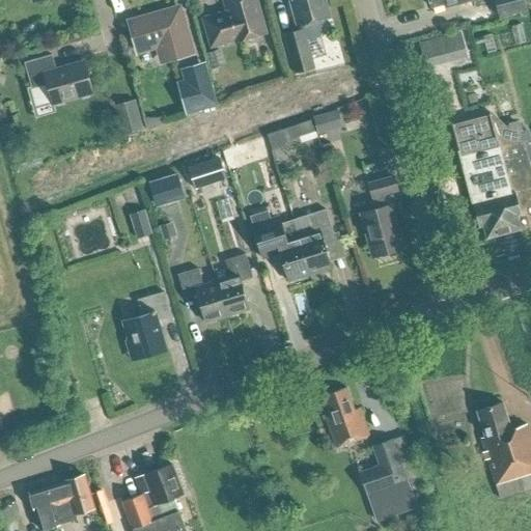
[(234,42),(266,32),(256,0),(222,0),(225,10),(201,18),(210,47),(233,40),(234,42)]
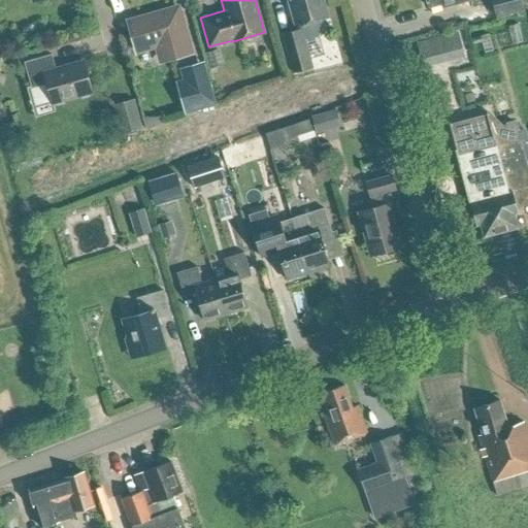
[(290,0),(292,6),(289,6),(295,26),(300,25),(302,35),(283,40),(292,72),(311,67),(304,39),(321,34),(317,20),(327,17),(322,0),(290,0)]
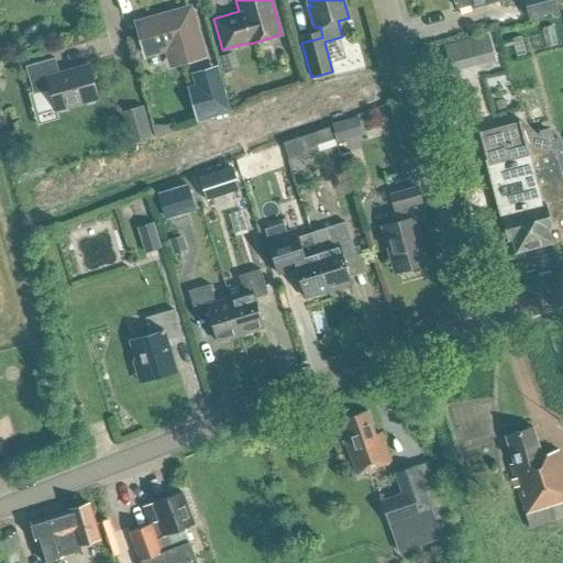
[(523,0),(529,18),(558,10),(555,0),(523,0)]
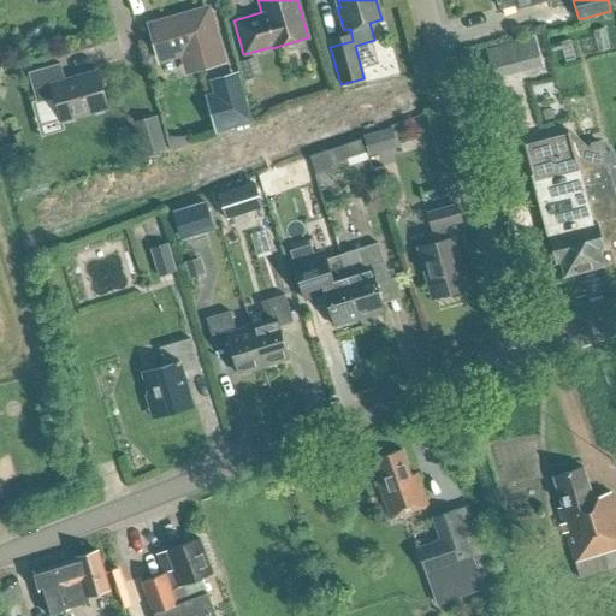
[(219,61),(205,11),(149,27),(160,63),(181,57),(184,71),(219,61)]
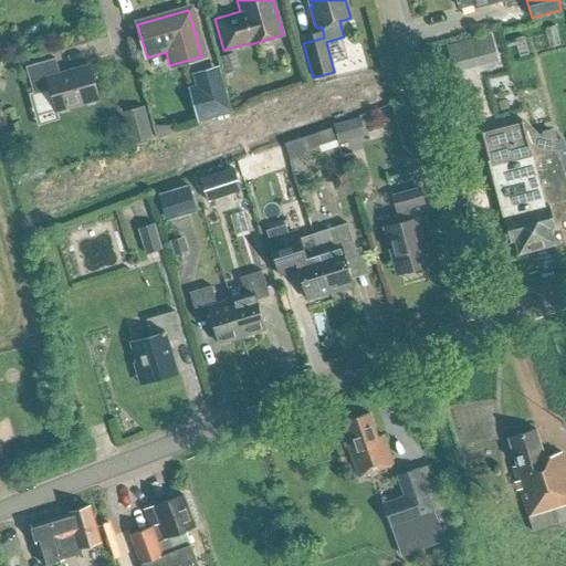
[(492,41),(486,42),(484,35),(447,45),(453,72),(500,59),(498,49),(494,50),(492,41)]
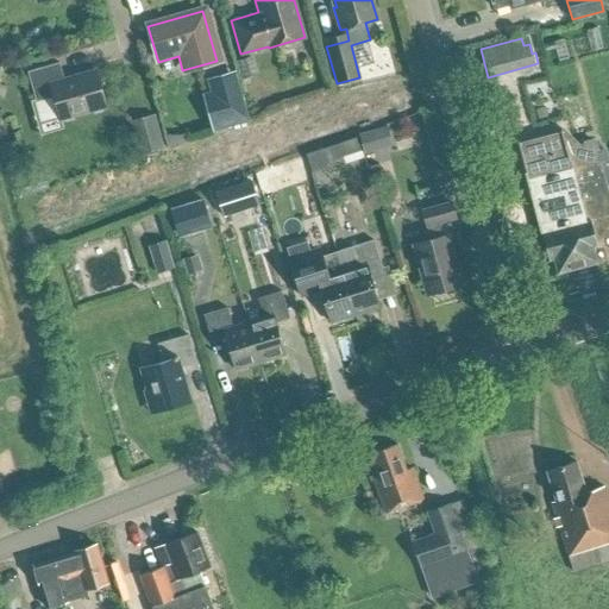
[(239,79),(256,74),(251,56),(233,61),(239,79)]
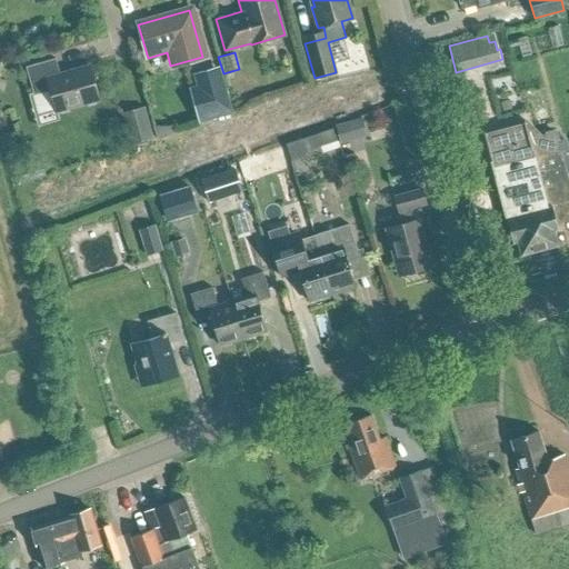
[(59,73),(55,59),(26,67),(33,93),(50,88),(57,111),(98,99),(89,66),(59,73)]
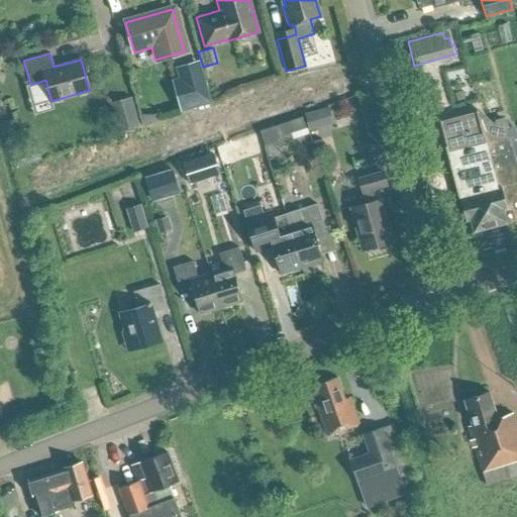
[(211,102),(199,60),(175,67),(178,77),(171,79),(180,111),(211,102)]
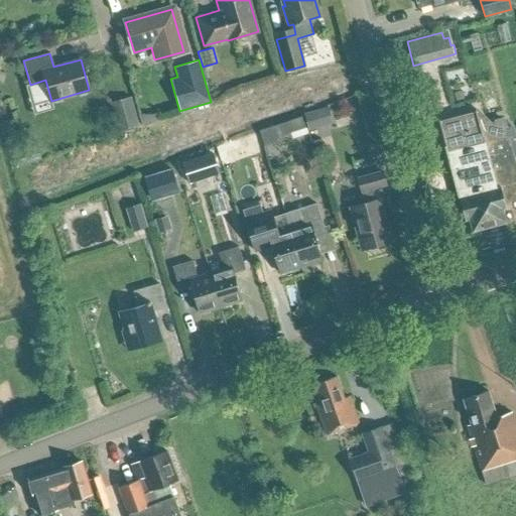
[(117,130),(139,125),(131,96),(110,102),(117,130)]
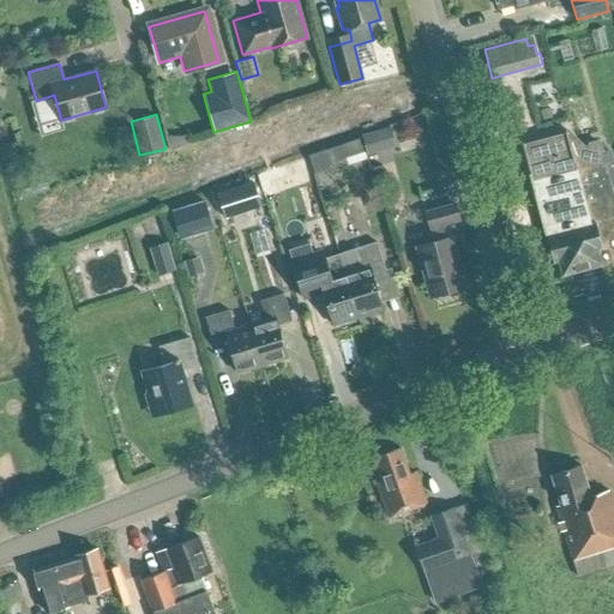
[(571,149),(566,131),(521,143),(553,262),(558,260),(561,275),(601,264),(596,247),(601,246),(600,241),(613,238),(613,202),(599,142),(571,149)]
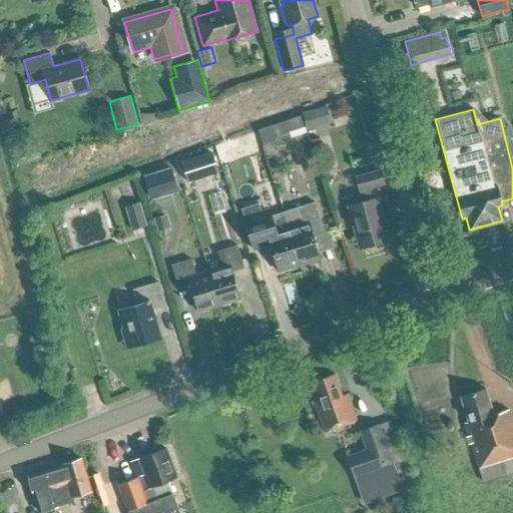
[(142,112),(139,114),(142,124),(157,121),(155,111),(142,112)]
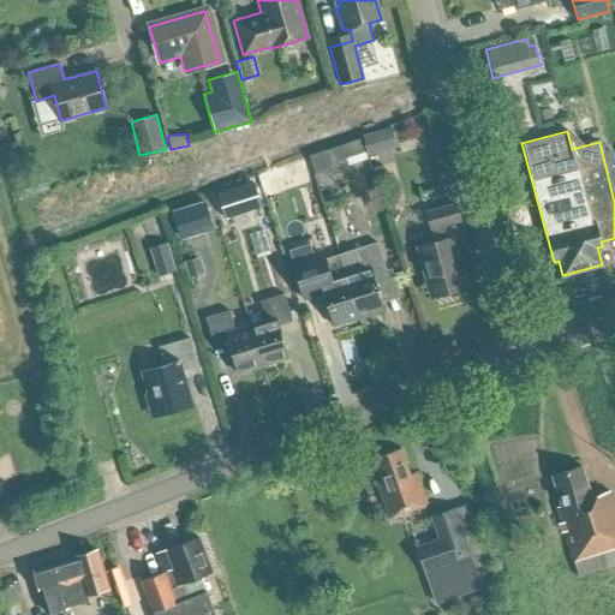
[(363,151),(359,138),(309,155),(317,184),(326,181),(322,172),(330,163),(363,151)]
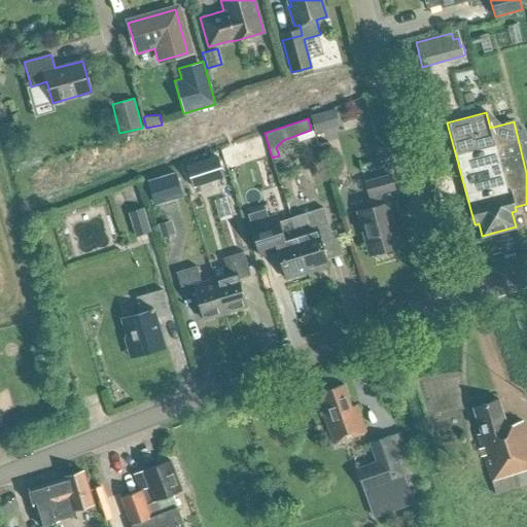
[(233,163),(244,159),(240,144),(227,147),(233,163)]
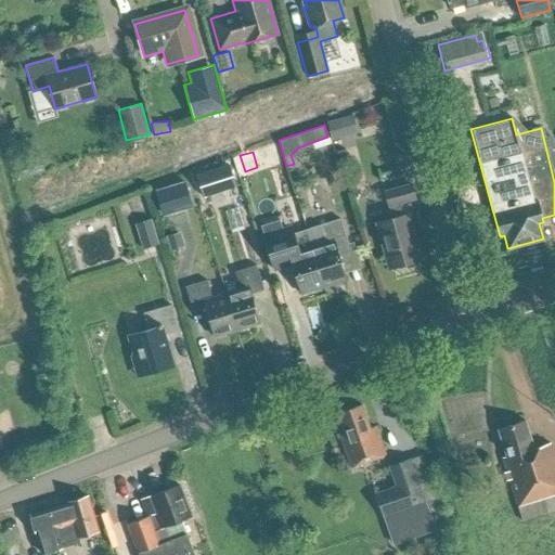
[(203,197),(236,186),(229,164),(196,176),(203,197)]
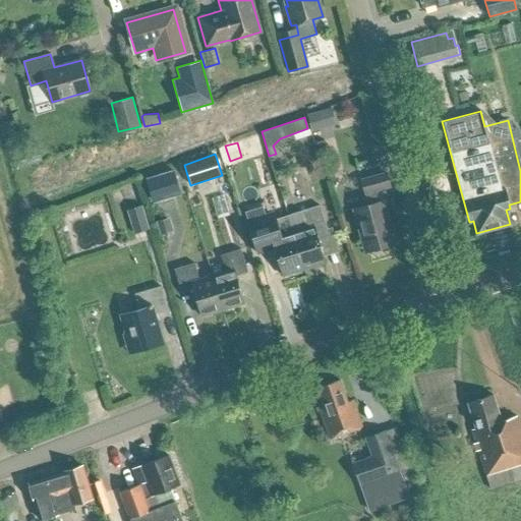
[(174,171),(146,179),(154,205),(182,196),(174,171)]
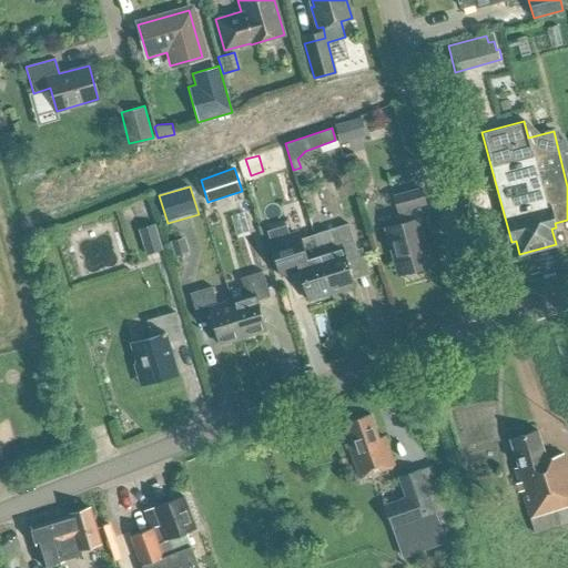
[(414,220),(411,208),(425,203),(421,189),(394,195),(401,223),(386,227),(398,274),(429,265),(416,220),(414,220)]
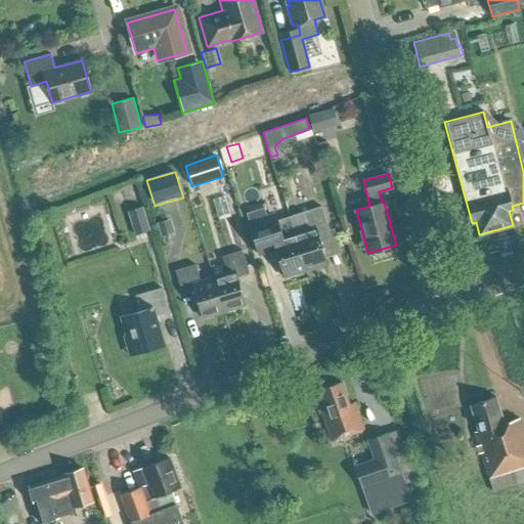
[(134,235),(149,230),(143,207),(127,211),(134,235)]
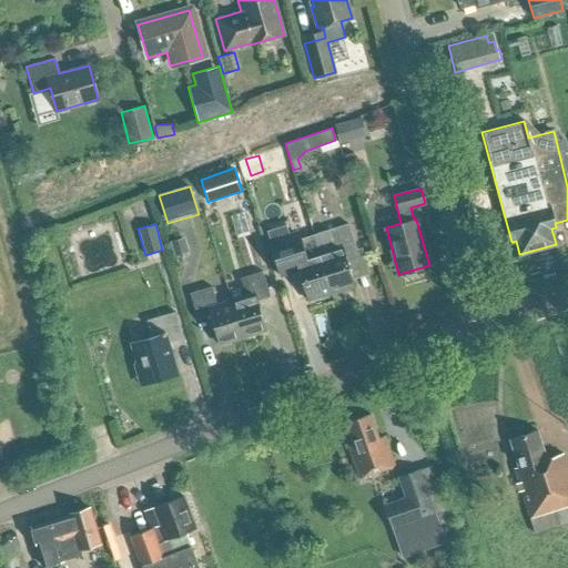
[(290,234),(287,224),(266,231),(280,275),(298,271),(307,301),(331,293),(318,253),(313,234),(301,239),(298,231),(290,234)]
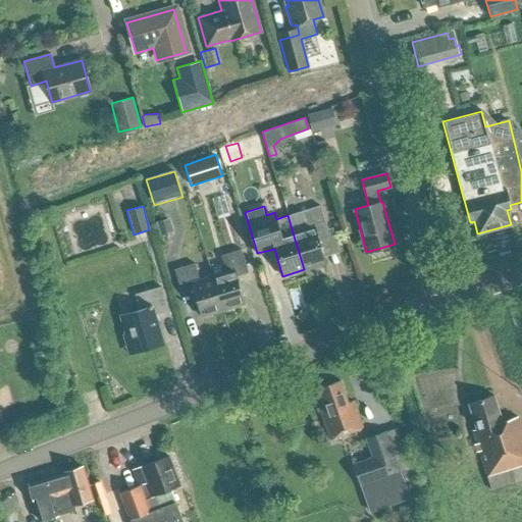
[(293,232),(304,269),(325,263),(316,232),(327,229),(320,206),(299,212),(288,215),(293,232)]
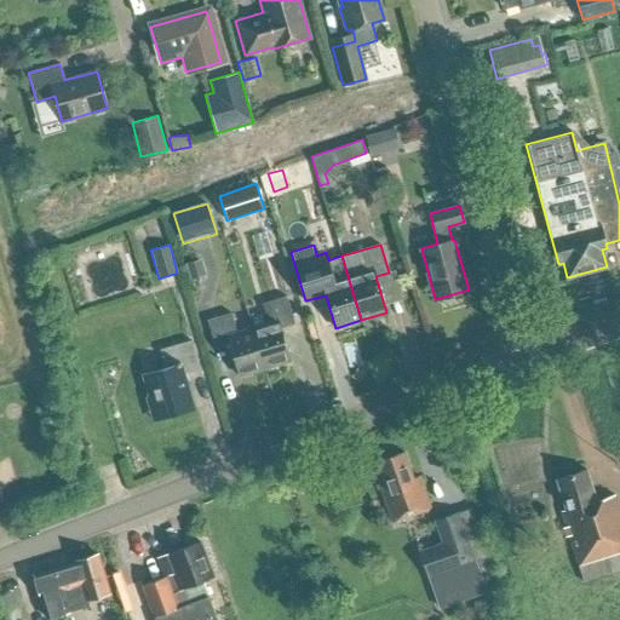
[(252,327),(264,368),(290,360),(280,328),(294,323),(286,296),(262,303),(268,322),(252,327)]
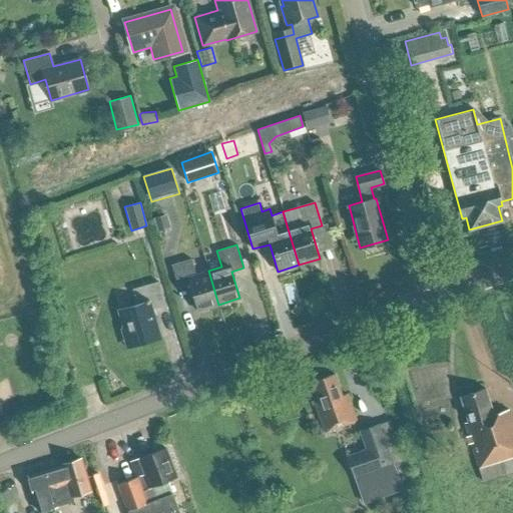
[(218,305),(208,271),(195,275),(190,259),(170,265),(177,288),(189,284),(197,311),(218,305)]
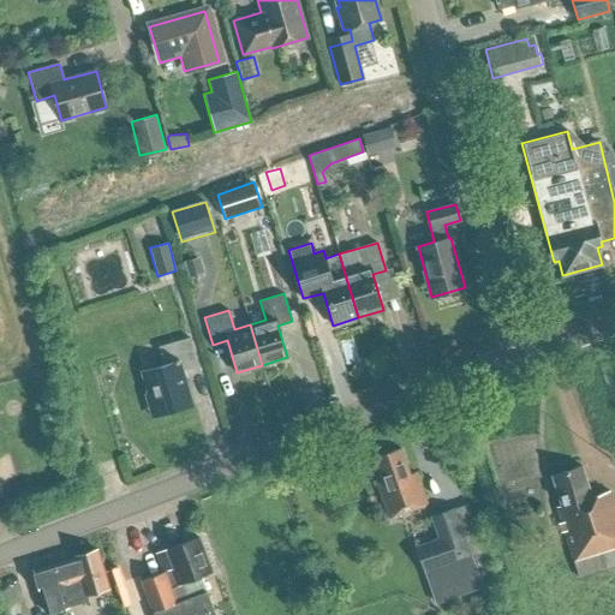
[(145,371),(157,411),(191,401),(181,370),(198,365),(190,336),(159,346),(165,366),(145,371)]
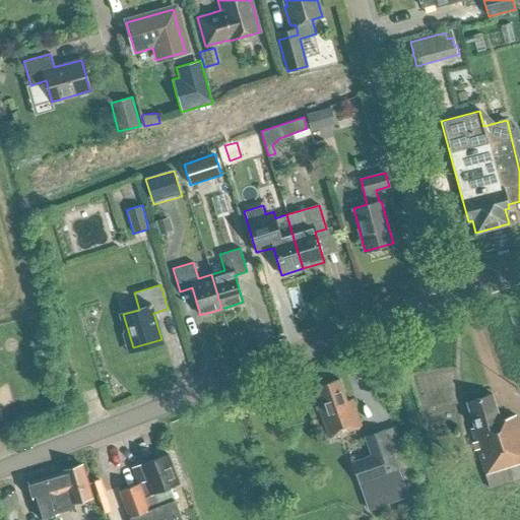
[(44,323),(35,325),(38,336),(47,334),(44,323)]
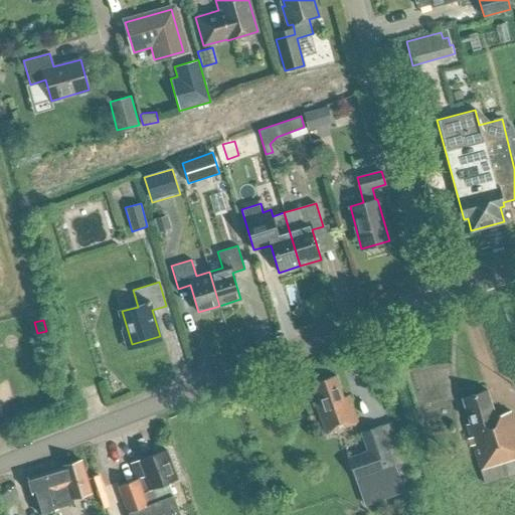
[(342,396),(335,375),(312,383),(309,385),(325,434),(357,422),(348,395),(342,396)]
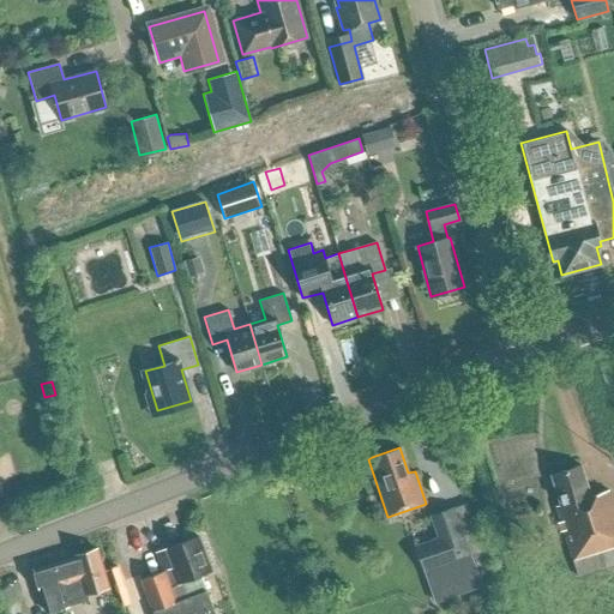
[(590,497),(581,465),(551,475),(560,505),(555,507),(577,576),(613,564),(613,507),(608,489),(590,497)]
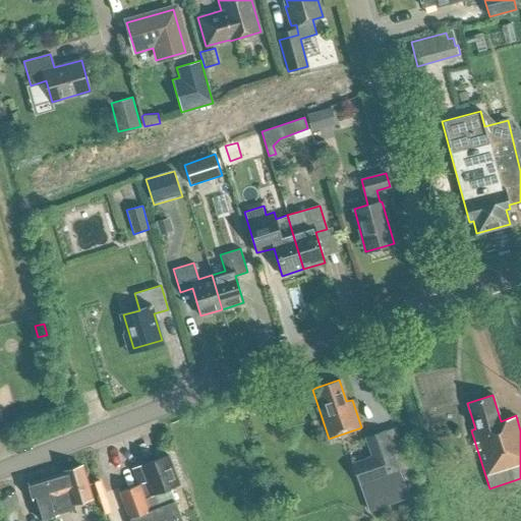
[(372,458),(353,464),(369,511),(409,497),(399,468),(398,469),(384,430),(365,437),(372,458)]
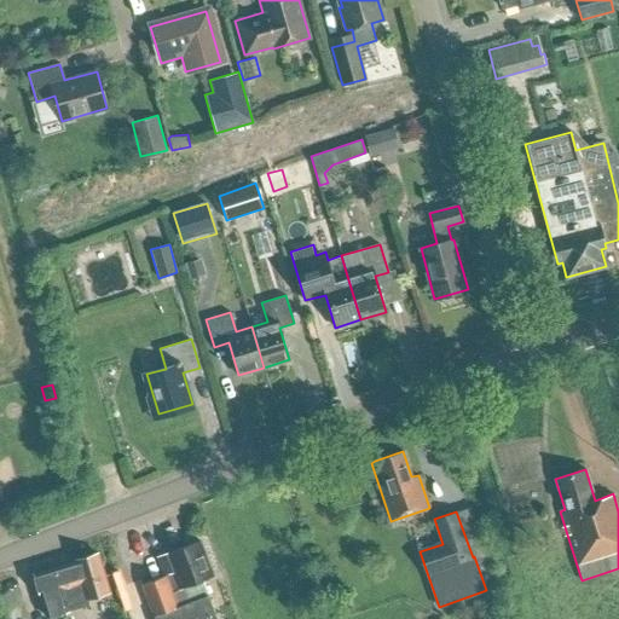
[(212,576),(198,541),(155,556),(163,578),(143,586),(154,618),(215,618),(201,580),(212,576)]
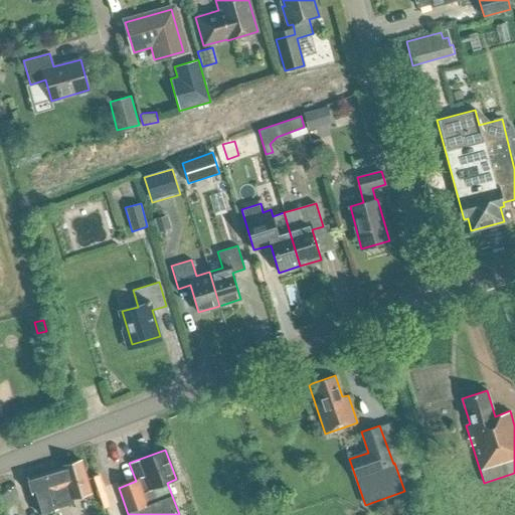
[(72,498),(91,492),(80,460),(62,466),(27,477),(32,494),(33,494),(39,513),(56,508),(54,502),(71,497),(72,498)]
